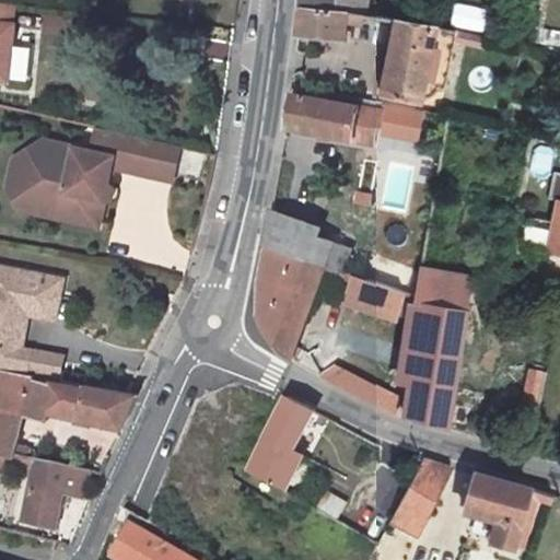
[(382,15),(384,7),(372,4),(372,0),(304,0),(304,7),(366,13),(382,15)]
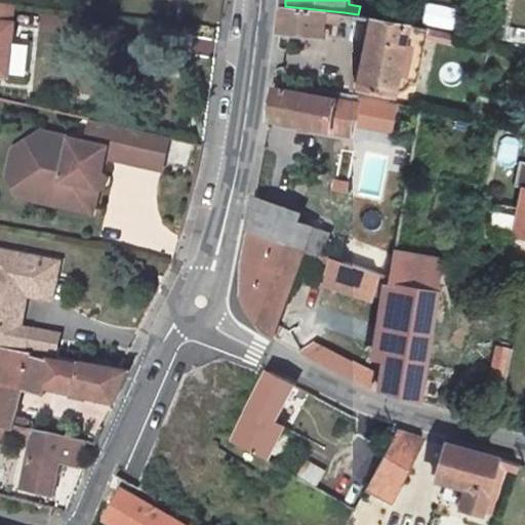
[(0,74),(8,75),(13,31),(14,25),(10,24),(13,3),(0,1),(0,74)]
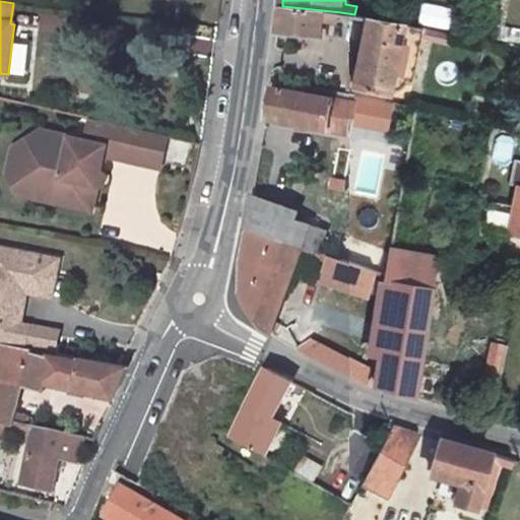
[(448,29),(452,8),(421,3),(417,24),(448,29)]
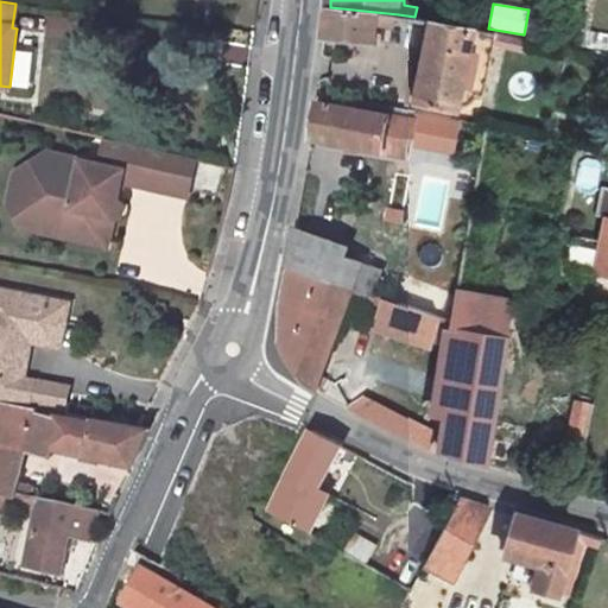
[(396,25),(398,14),(330,7),(327,35),(375,39),(379,24),(396,25)]
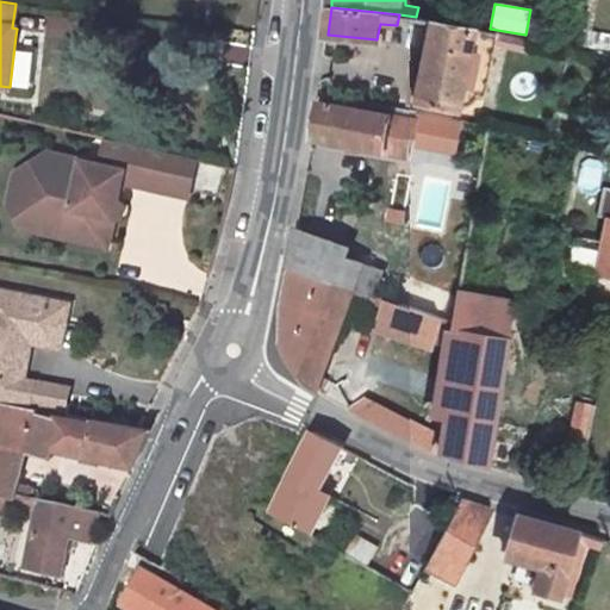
[(481,119),(499,33),(430,20),(414,106),(481,119)]
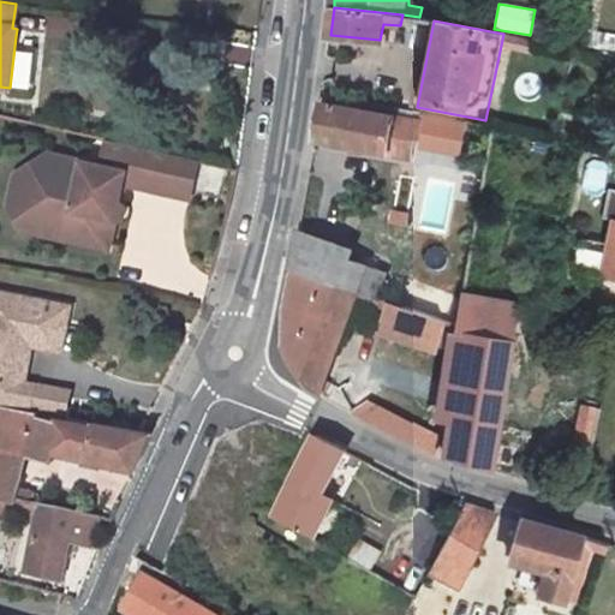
[(413,159),(421,121),(321,103),(316,142),(413,159)]
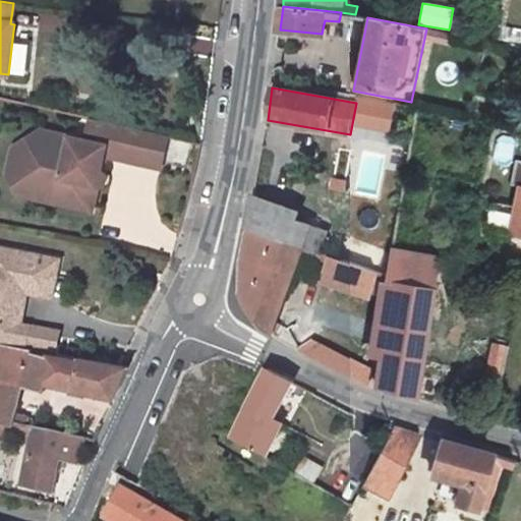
[(107,161),(162,171),(169,134),(87,119),(82,139),(16,126),(2,196),(97,214),(107,161)]
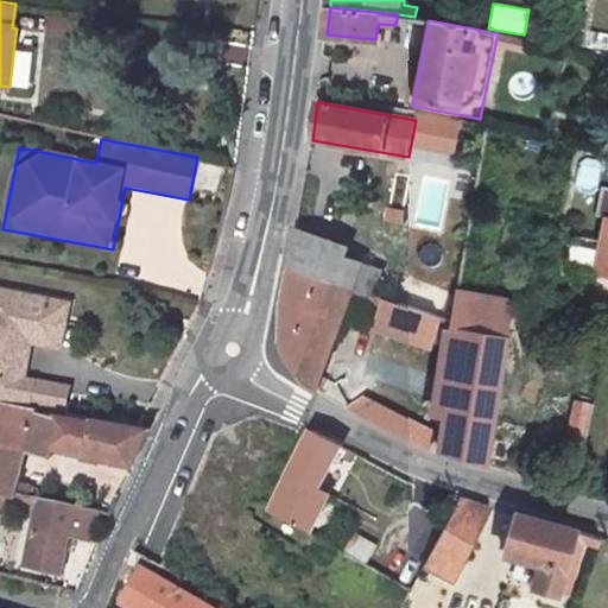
[(384,273),(348,259),(352,252),(295,233),(290,267),(375,297),(384,273)]
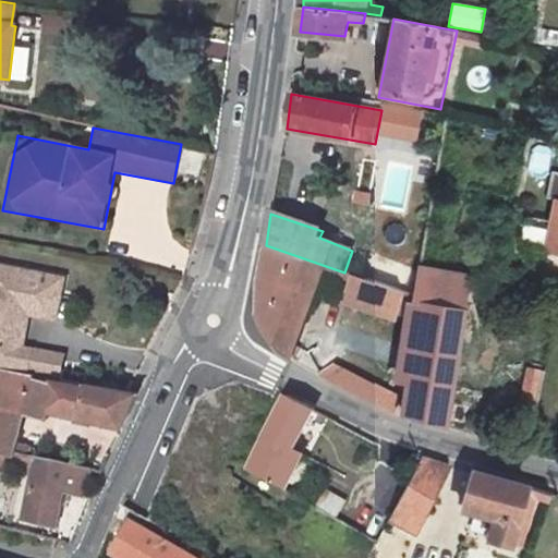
[(557,252),(557,227),(552,226),(546,252),(557,254),(557,252)]
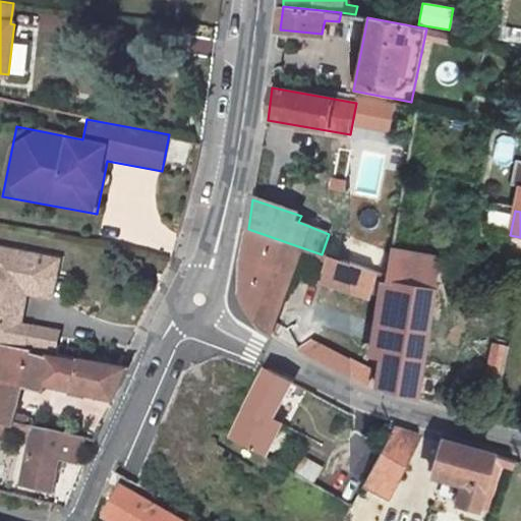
[(383,275),(322,254),(248,229),(242,259),(241,296),(263,325),(273,331),(302,252),(316,256),(314,261),(327,266),(321,281),(368,298),(370,291),(378,294),(382,283),(388,285),(374,367),(305,335),(300,348),(362,380),(415,398),(438,258),(387,251),(383,275)]
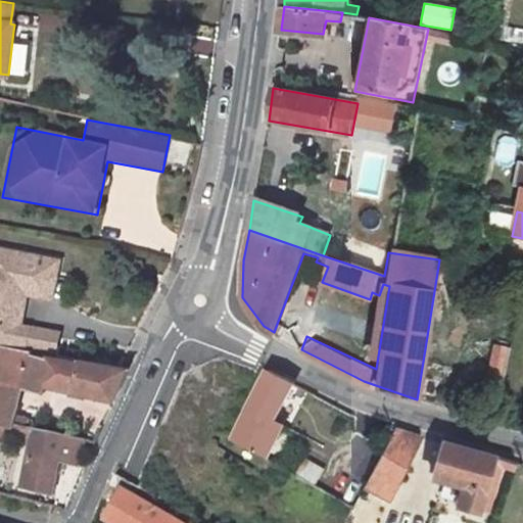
[(29,291),(54,297),(60,263),(0,250),(0,323),(20,328),(29,291)]
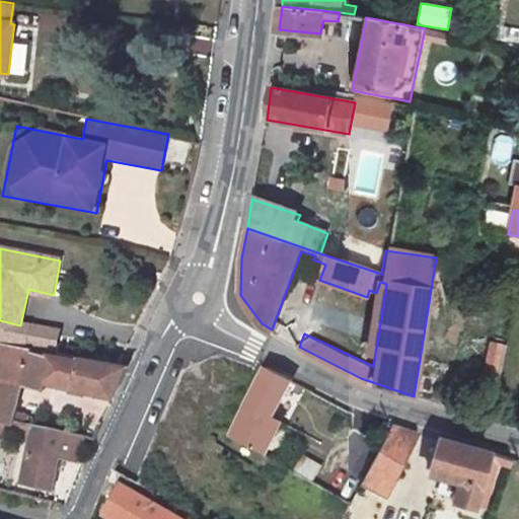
[(130,365),(123,364),(75,355),(75,358),(30,350),(31,347),(0,341),(0,416),(14,420),(21,389),(30,391),(33,379),(117,396),(130,365)]
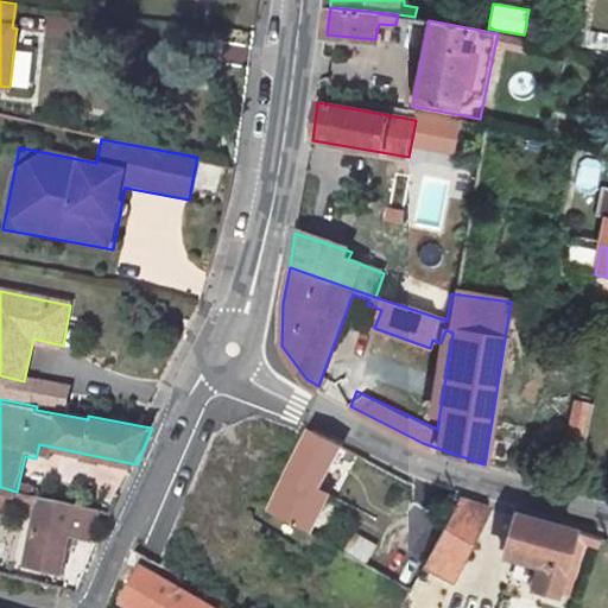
[(587,434),(595,404),(576,399),(568,429),(587,434)]
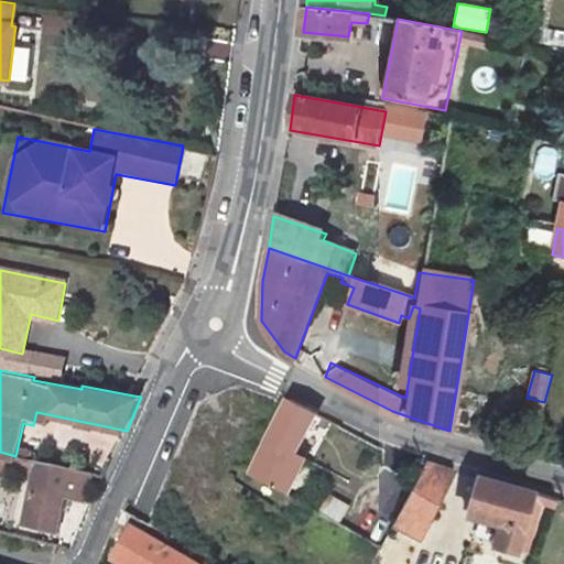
[(297,452),(317,414),(320,412),(292,400),(253,469),(289,489),(307,456),(297,452)]
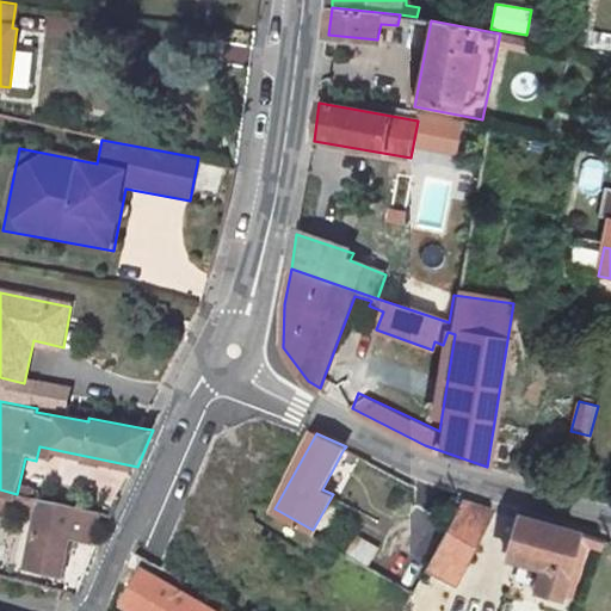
[(92,542),(104,506),(43,495),(28,566),(65,573),(73,538),(92,542)]
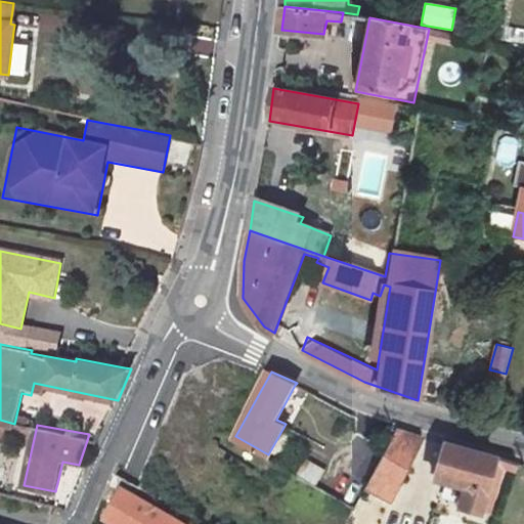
[(354,523),(377,523),(427,437),(399,430),(347,520),(354,523)]
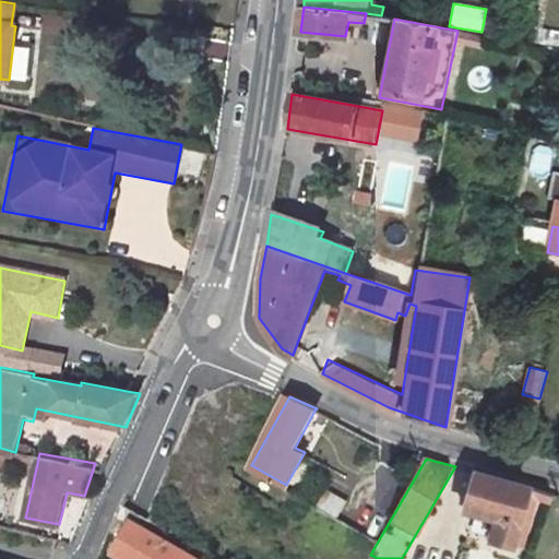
[(209,520),(156,491),(162,480),(139,468),(135,474),(123,506),(192,545),(209,520)]
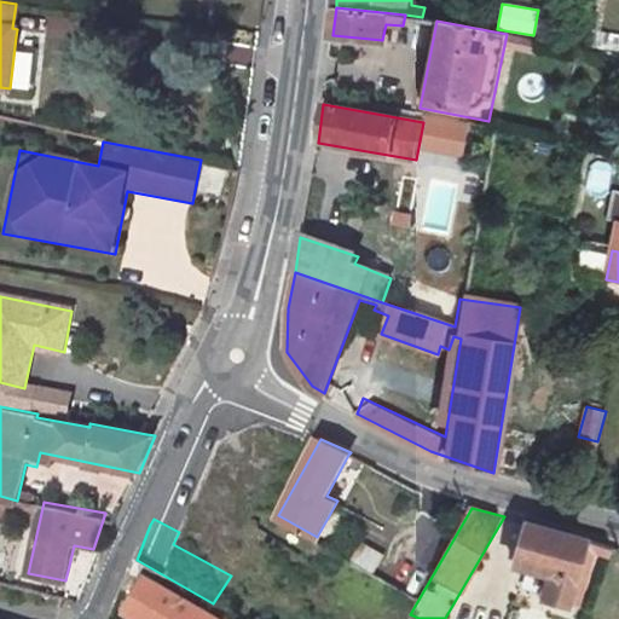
[(545,600),(567,607),(573,584),(583,586),(593,553),(612,559),(615,548),(527,524),(515,566),(551,578),(545,600)]
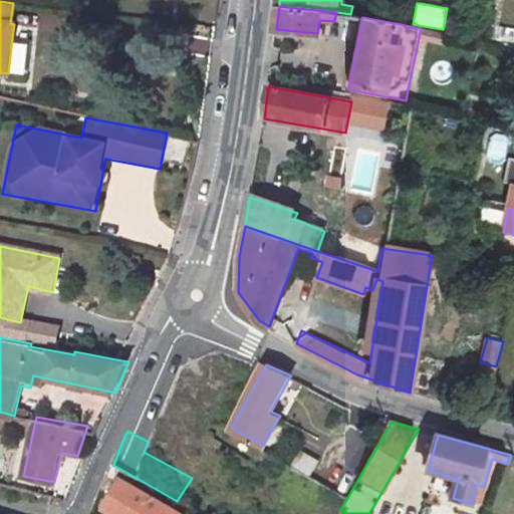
[(0,455),(0,478),(6,480),(12,458),(0,455)]
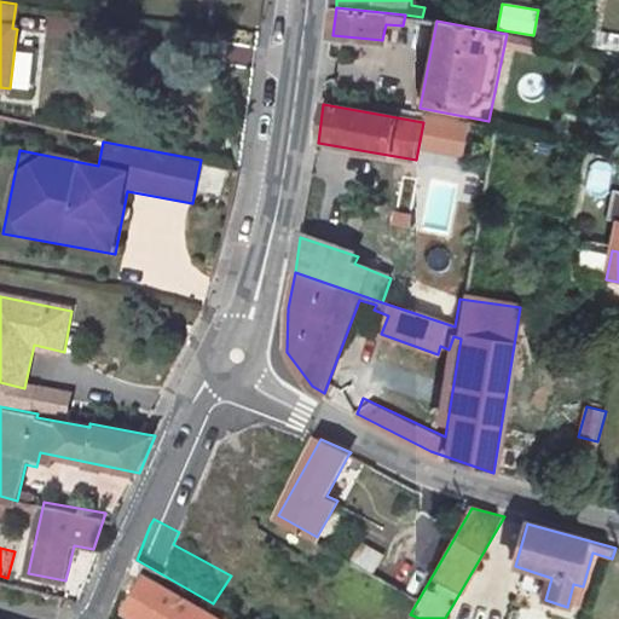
[(133,618),(225,618),(149,576),(126,614),(133,618)]
